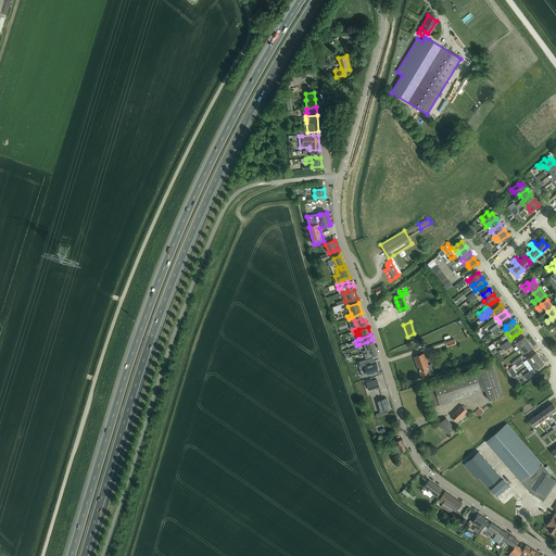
[(519,349),(528,342),(525,337),(520,340),(515,343),(519,349)]
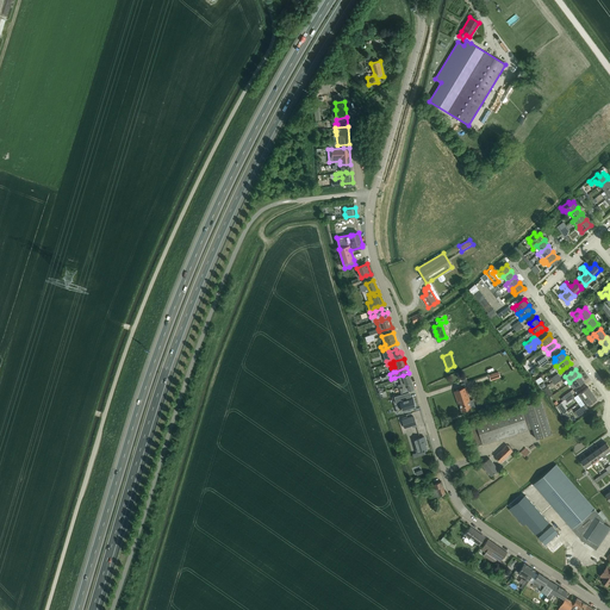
[(402,386),(411,383),(409,374),(399,378),(400,384),(397,385),(398,387),(402,386)]
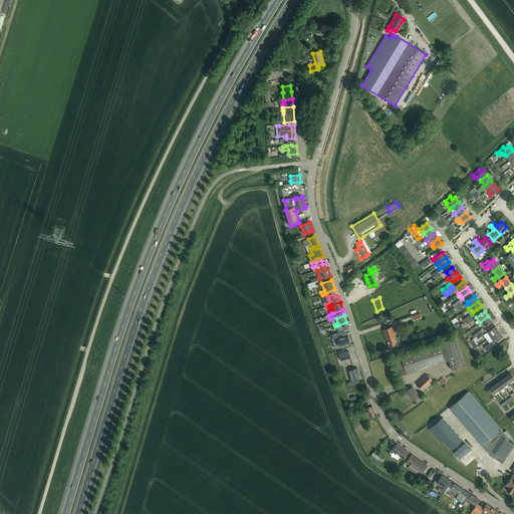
[(483,327),(486,326),(488,324),(492,321),(488,316),(480,322),(483,327)]
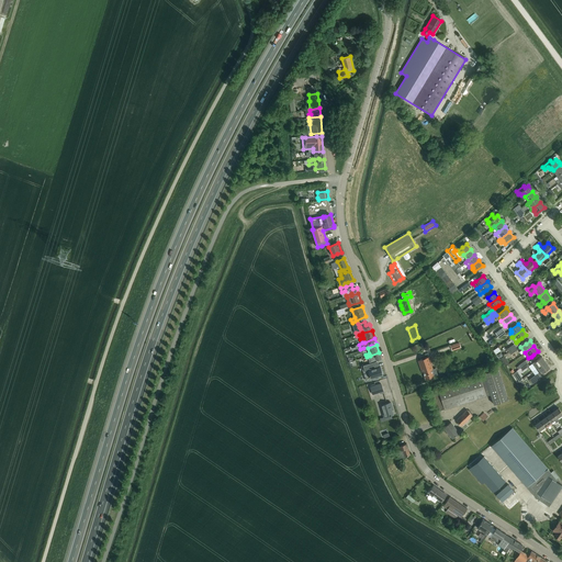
[(369,362),(381,358),(379,352),(370,356),(371,358),(368,359),(369,362)]
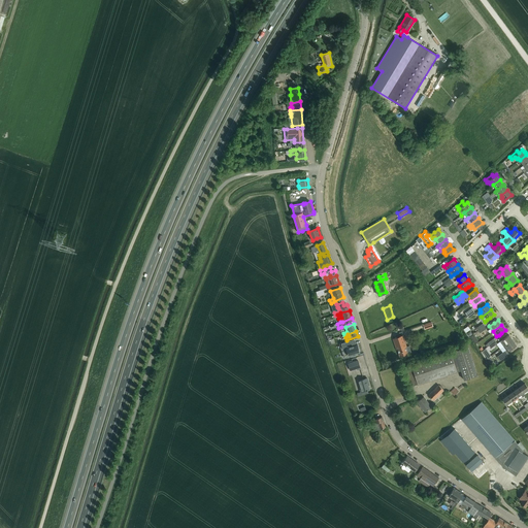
[(407,354),(405,347),(406,347),(402,335),(393,338),(397,350),(400,356),(404,355),(407,354)]
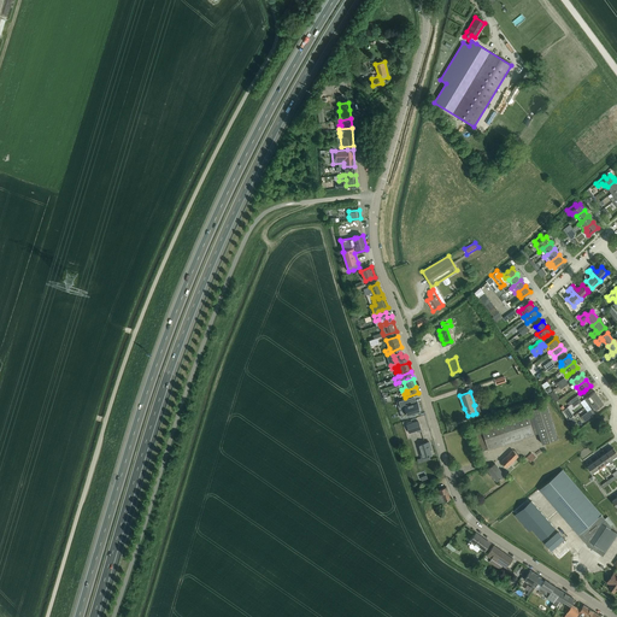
[(588,405),(599,398),(594,392),(587,397),(585,399),(588,405)]
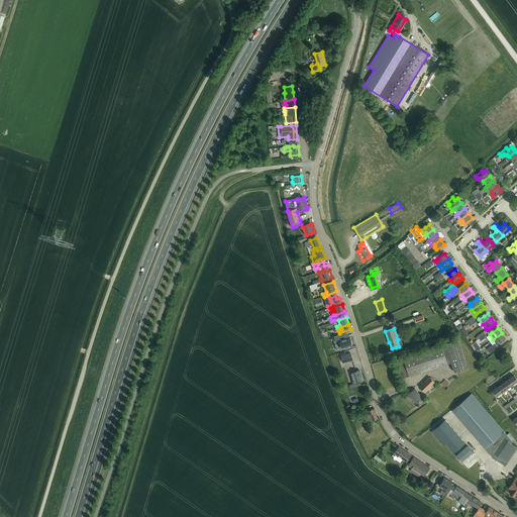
[(346,332),(334,336),(335,341),(339,340),(341,348),(352,345),(349,337),(347,337),(346,332)]
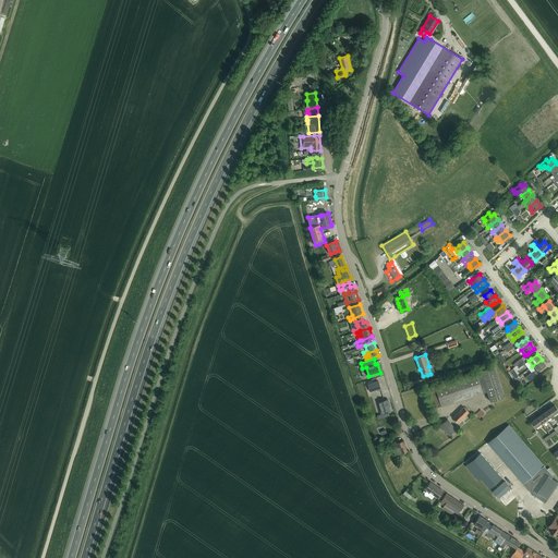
[(532,373),(525,377),(529,381),(538,374),(536,372),(546,365),(542,360),(532,366),(529,368),(532,373)]
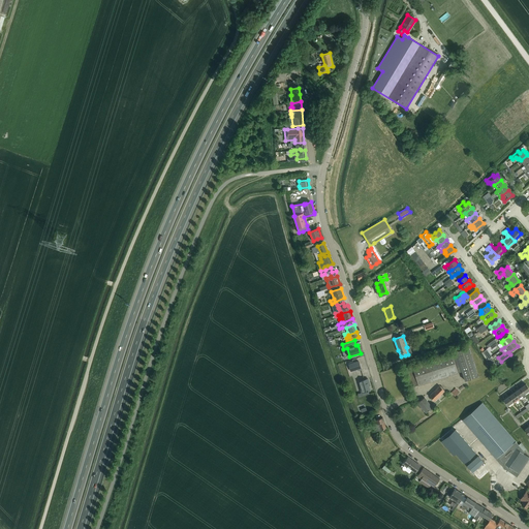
[(478,376),(468,346),(452,352),(412,365),(412,366),(406,368),(412,386),(418,384),(418,385),(462,371),(465,380),(478,376)]
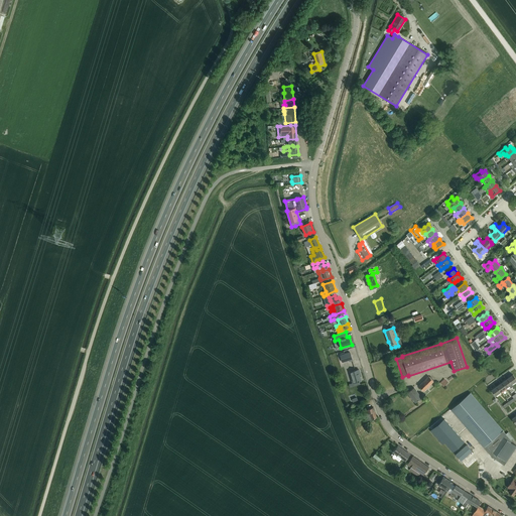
[(346,353),(340,355),(342,362),(349,360),(350,361),(353,360),(350,352),(346,353)]
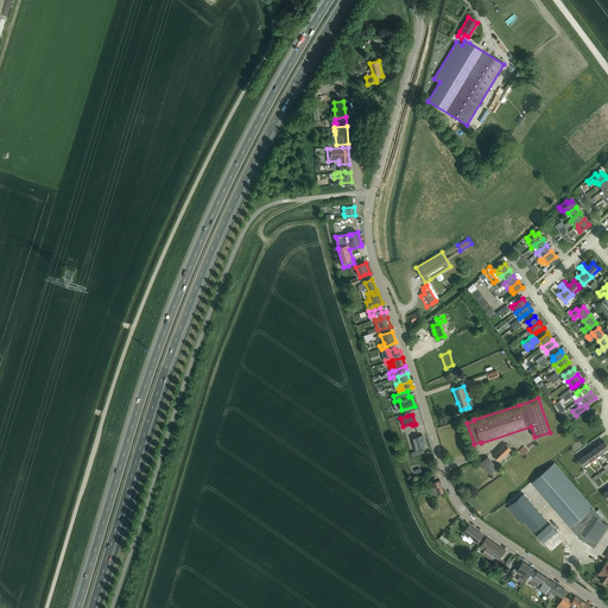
[(417,437),(412,438),(416,451),(417,450),(418,455),(424,453),(423,449),(425,448),(424,443),(423,443),(423,441),(424,439),(423,435),(417,437)]
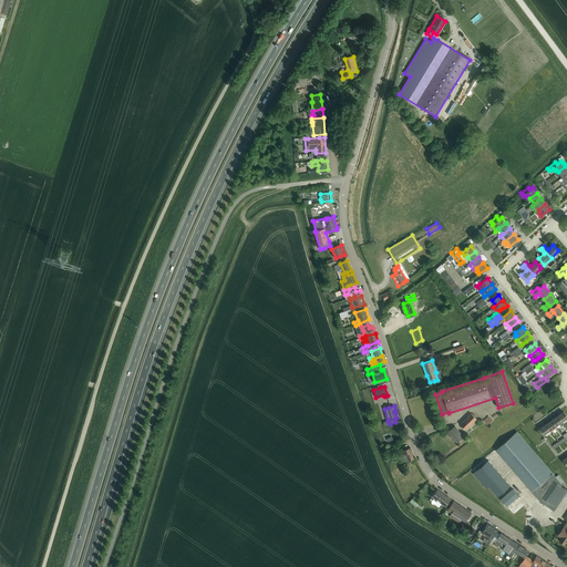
[(465,430),(476,419),(471,413),(460,424),(465,430)]
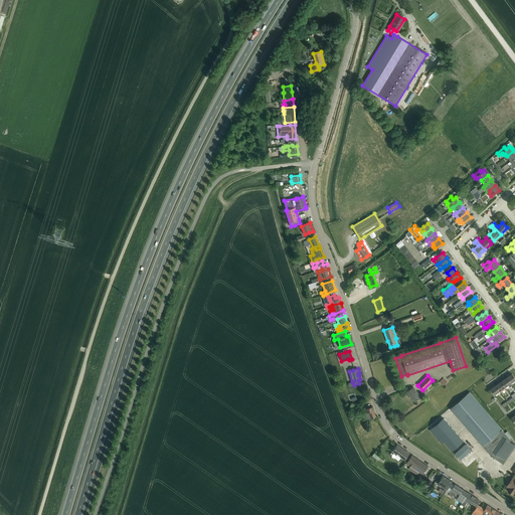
[(512,385),(510,383),(506,377),(501,381),(505,387),(508,384),(510,387),(512,385)]
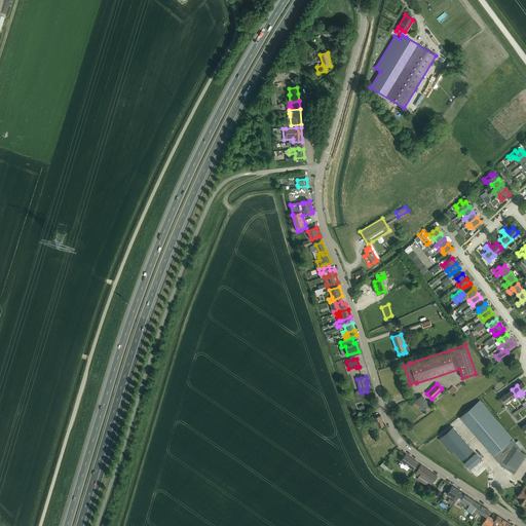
[(511,399),(516,396),(512,389),(506,393),(511,399)]
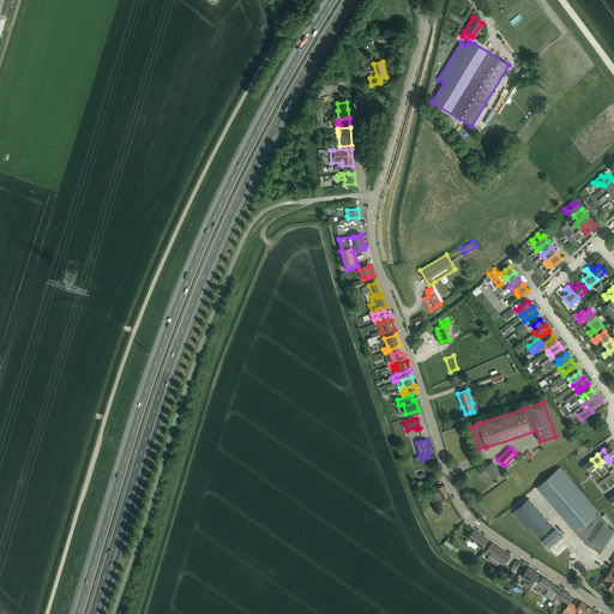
[(589,470),(596,465),(591,459),(584,464),(589,470)]
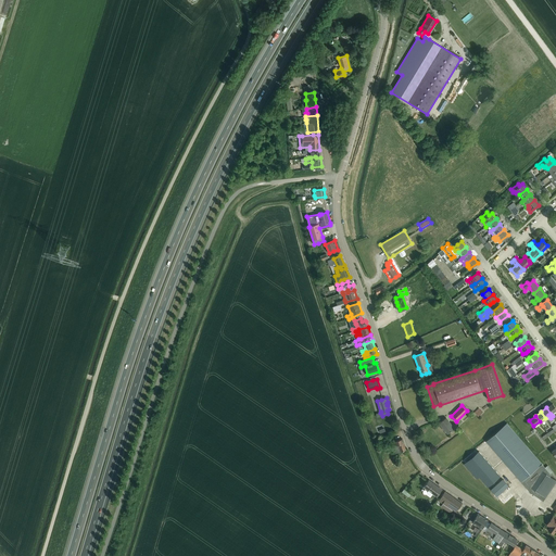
[(447,433),(452,430),(454,428),(446,418),(439,422),(447,433)]
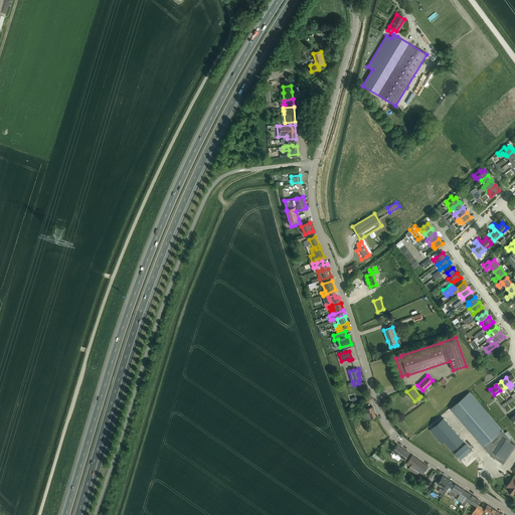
[(454,405),(450,408),(483,446),(488,453),(488,454),(499,461),(503,464),(504,462),(514,446),(514,444),(510,441),(511,440),(513,438),(507,431),(505,433),(469,391),(454,405)]
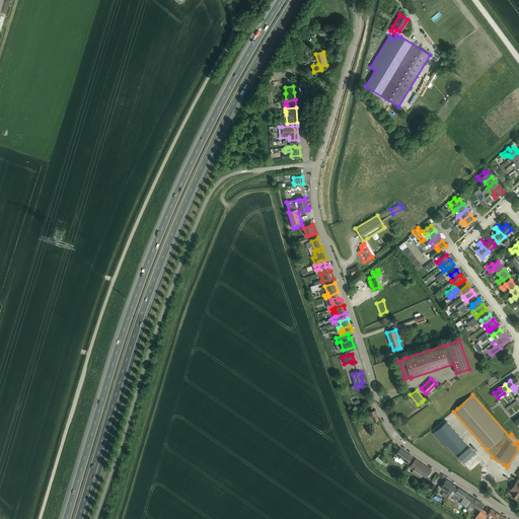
[(369,423),(374,422),(379,420),(375,410),(366,413),(369,423)]
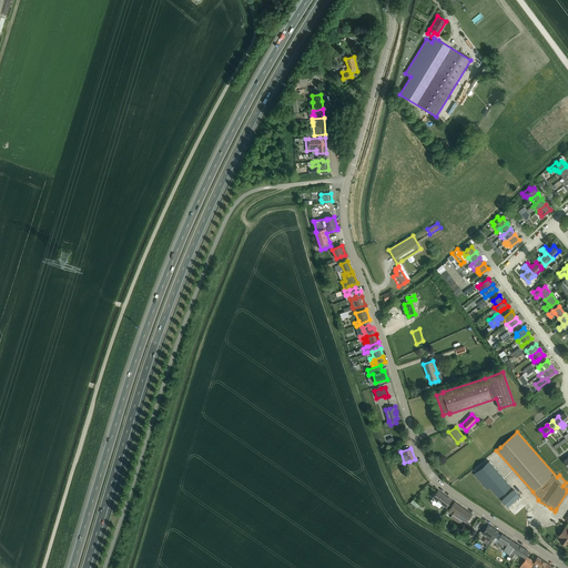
[(489,460),(474,474),(487,489),(489,487),(498,497),(510,486),(489,460)]
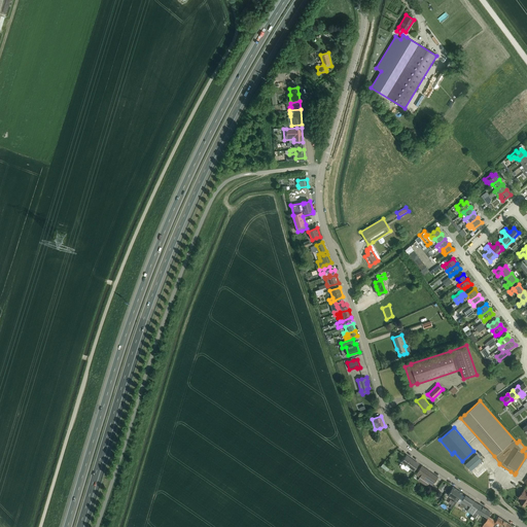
[(414,470),(416,467),(419,463),(407,455),(401,461),(414,470)]
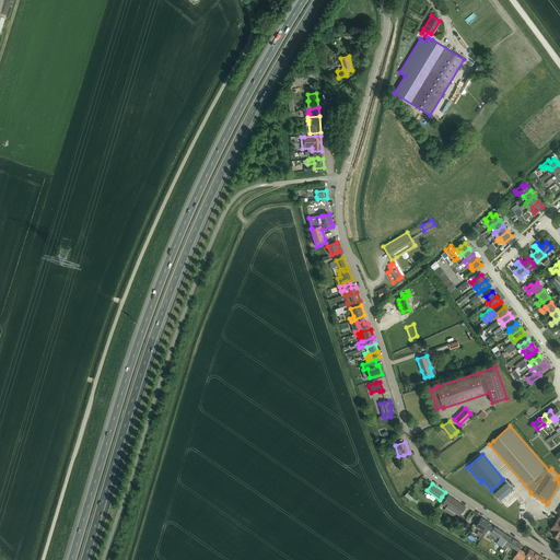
[(506,483),(496,494),(501,501),(513,491),(506,483)]
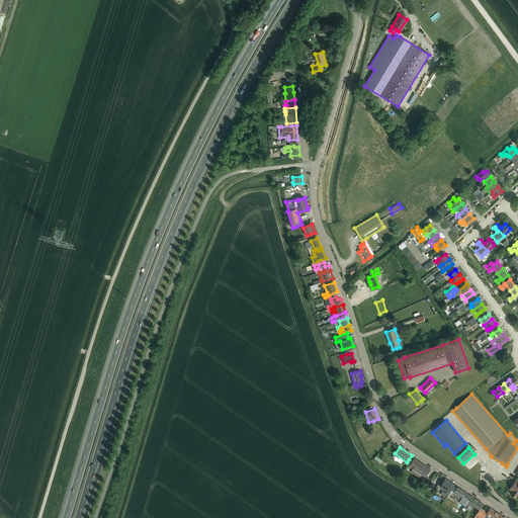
[(411,461),(408,466),(412,469),(413,468),(422,475),(425,477),(427,473),(430,468),(414,457),(411,461)]
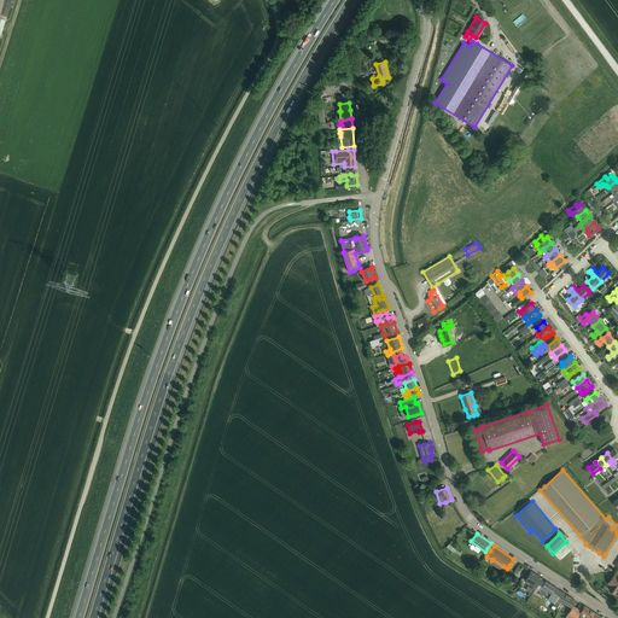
[(525,581),(532,586),(528,593),(529,593),(528,595),(529,598),(530,596),(542,578),(534,573),(531,571),(525,579),(525,581)]
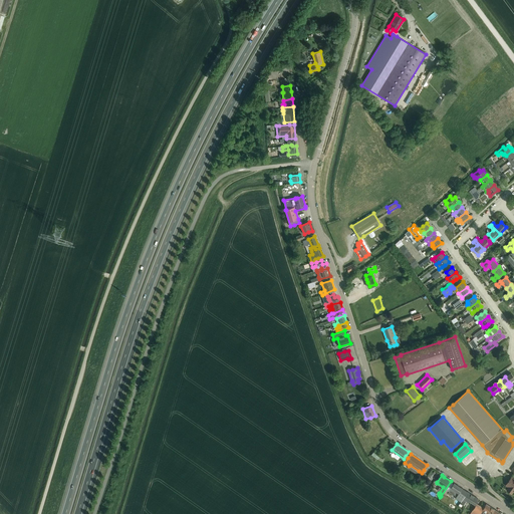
[(506,485),(505,486),(508,488),(506,490),(511,494),(513,491),(513,478),(512,477),(511,477),(506,485)]
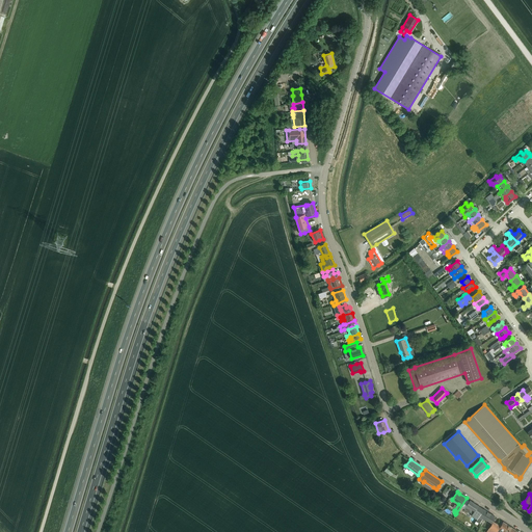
[(477,520),(478,517),(483,509),(470,500),(467,505),(464,508),(472,513),(471,515),(477,520)]
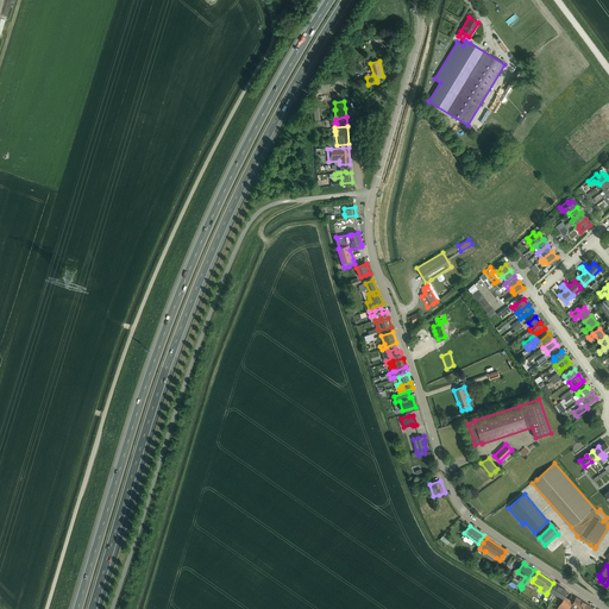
[(563,597),(566,591),(553,583),(547,592),(546,595),(545,596),(544,598),(546,601),(547,597),(548,598),(552,594),(554,595),(556,592),(563,597)]
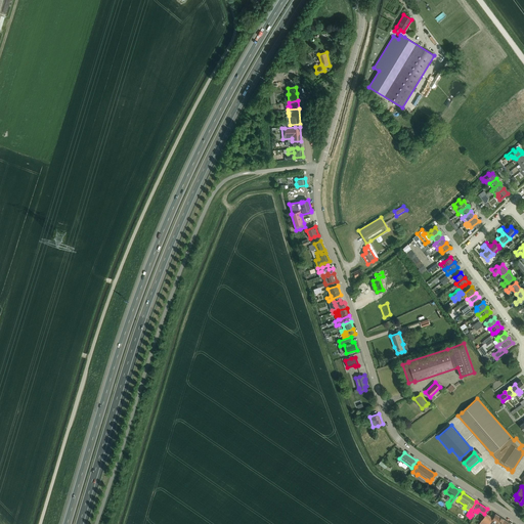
[(492,518),(486,514),(482,519),(478,523),(494,523),(495,522),(497,523),(509,523),(510,523),(495,514),(492,518)]
